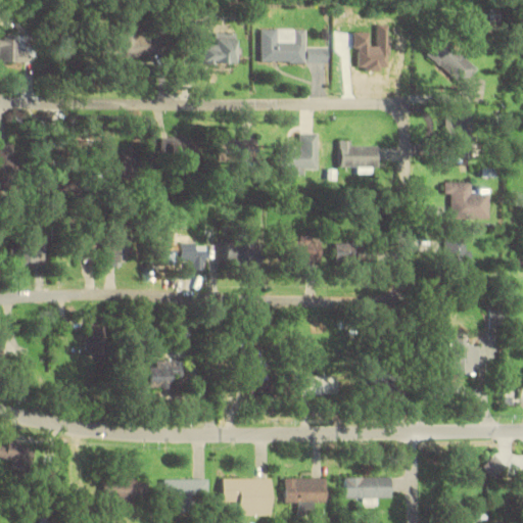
[(147,24),(120,24),(121,38),(101,38),(101,58),(148,58),(147,24)]
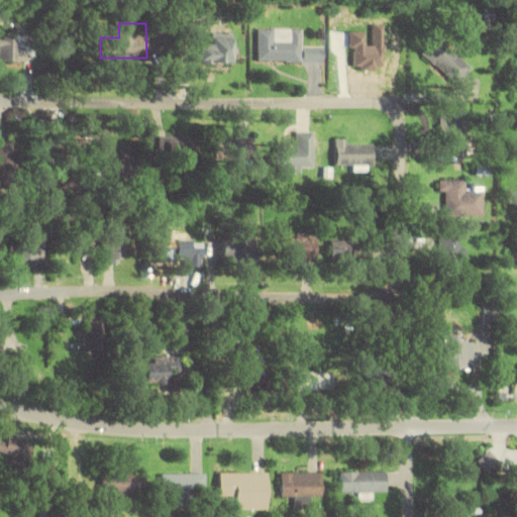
[(304,28),(259,28),(259,63),(323,62),(323,46),(304,46),(304,28)]
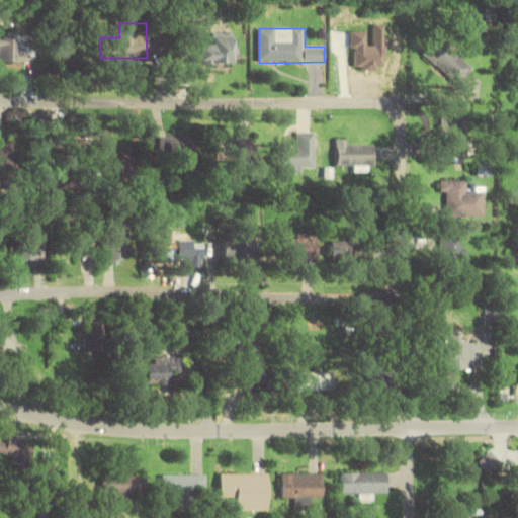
[(234,32),(213,32),(213,44),(200,44),(200,63),(234,63),(234,32)]
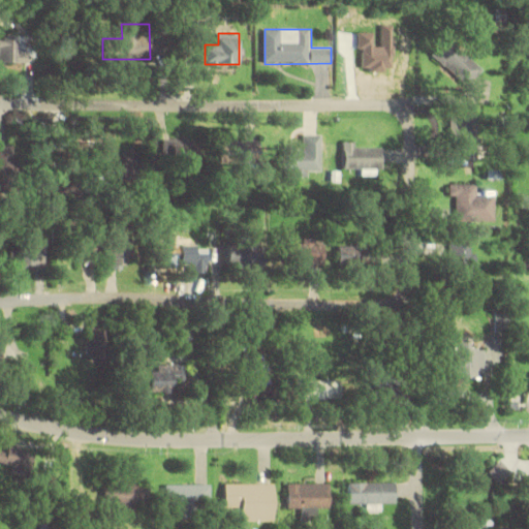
[(0,62),(26,63),(26,37),(0,36),(0,62)]
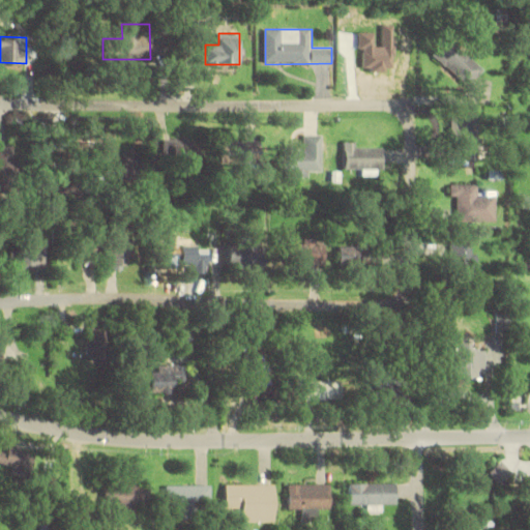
[(471,87),(486,70),(447,37),(433,54),(471,87)]
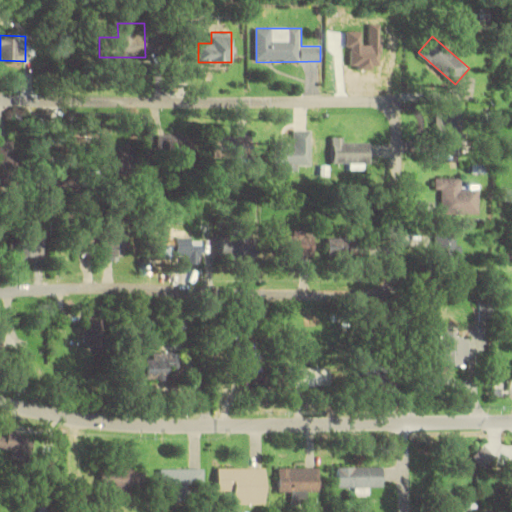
[(462,152),(461,118),(438,119),(439,153),(462,152)]
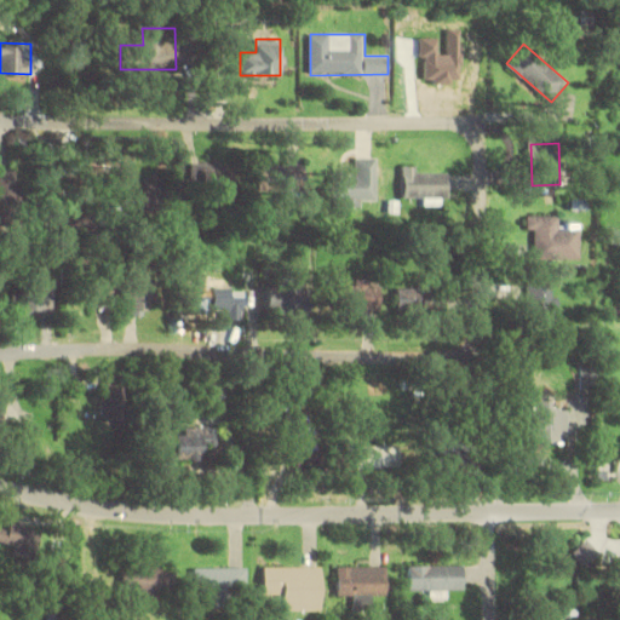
[(378,158),(355,158),(355,171),(333,171),(333,205),(366,205),(366,200),(378,200),(378,158)]
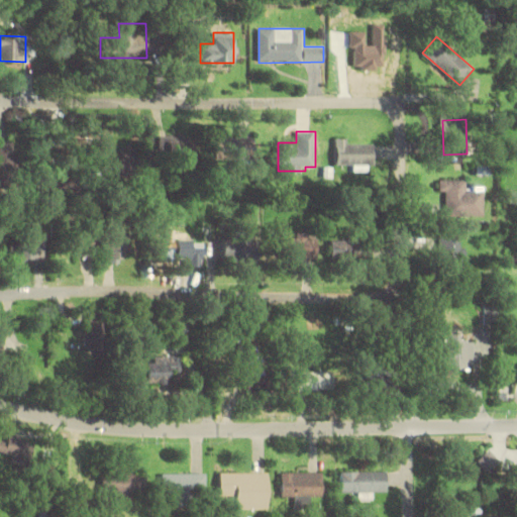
[(255,138),(222,138),(222,159),(255,159),(255,138)]
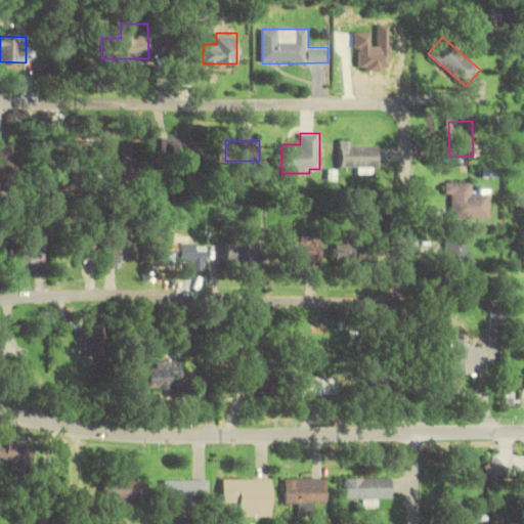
[(0,175),(14,176),(14,144),(0,143),(0,175)]
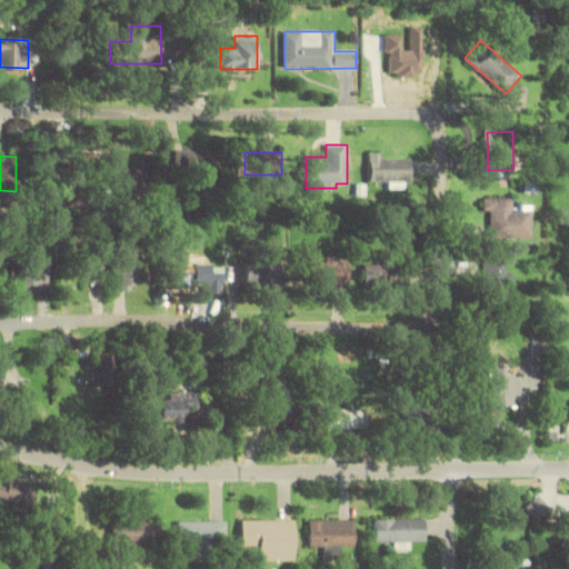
[(216,156),(183,156),(183,178),(216,178),(216,156)]
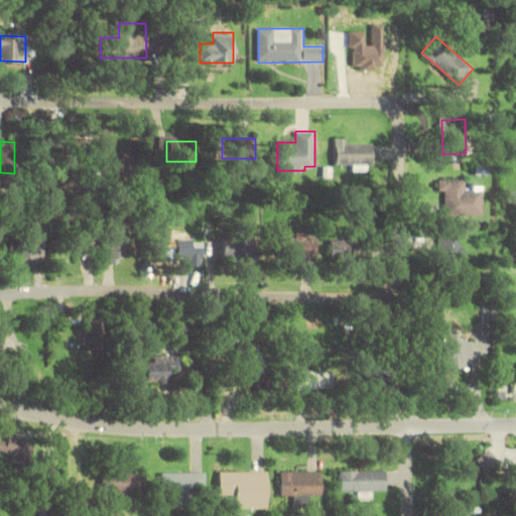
[(337,168),(374,168),(374,142),(337,142),(337,168)]
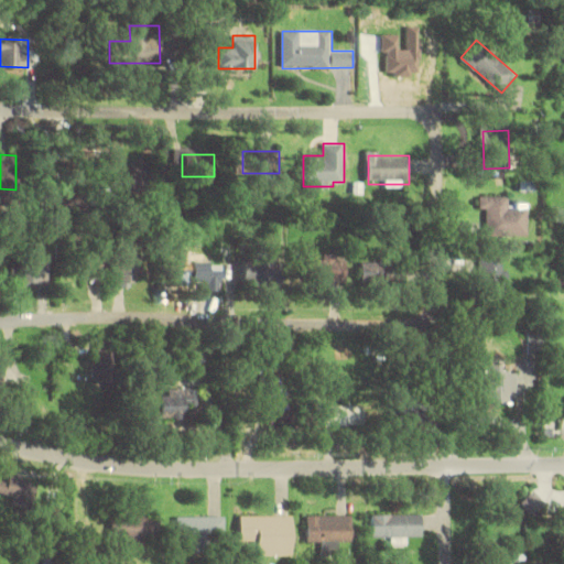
[(508,196),(480,196),(480,210),(488,210),(488,236),(531,236),(531,207),(508,207),(508,196)]
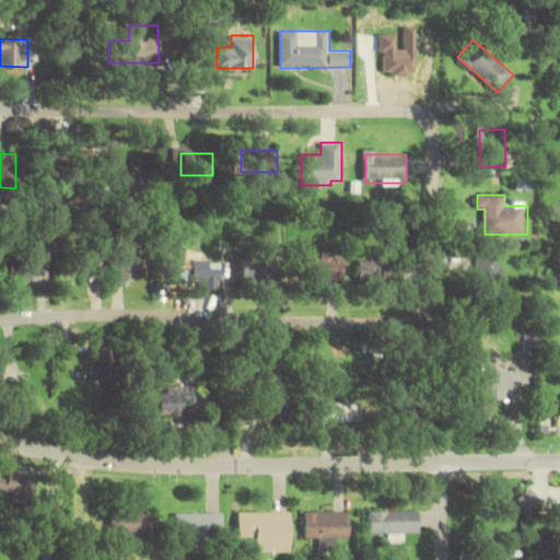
[(112,280),(132,280),(132,251),(112,251),(112,280)]
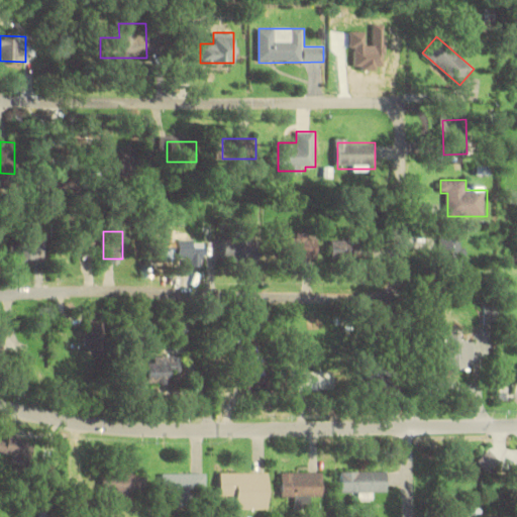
[(44,259),(44,237),(18,237),(18,260),(44,259)]
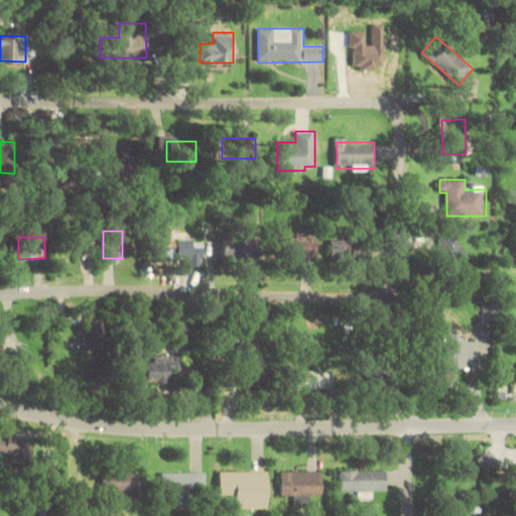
[(222,237),(222,258),(259,258),(259,237),(222,237)]
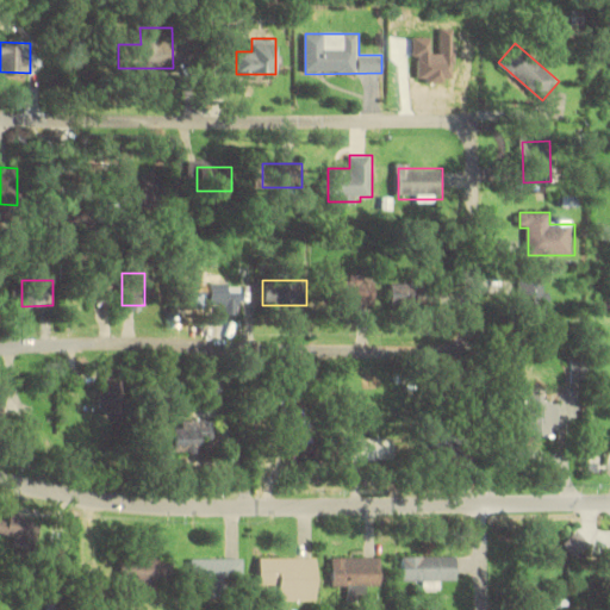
[(331,305),(375,305),(375,280),(331,280),(331,305)]
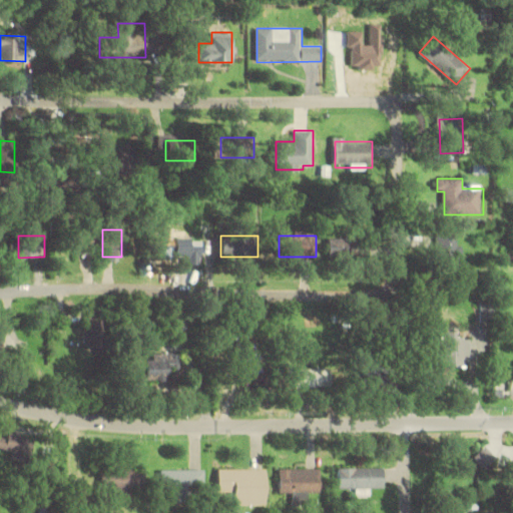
[(437,271),(462,271),(462,236),(437,236),(437,271)]
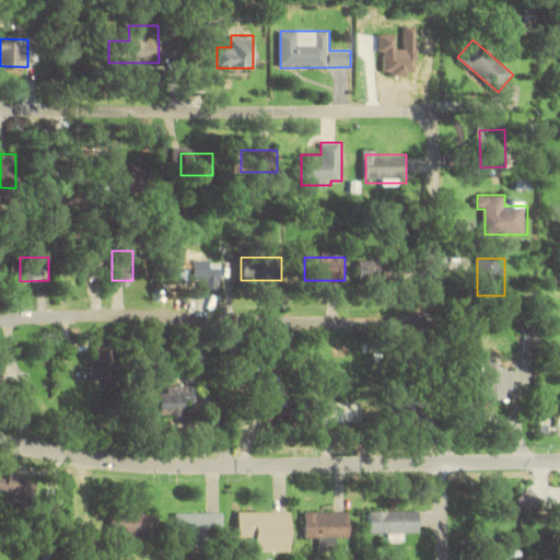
[(171,280),(218,280),(218,259),(171,259),(171,280)]
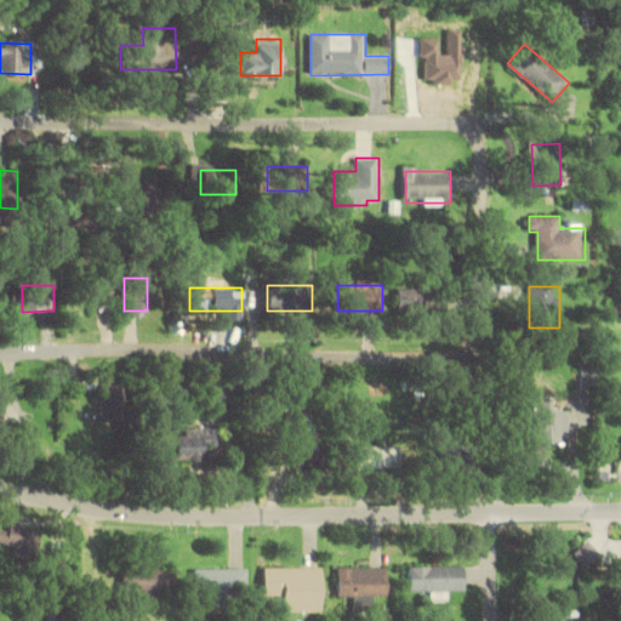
[(434,309),(434,289),(397,289),(397,309),(434,309)]
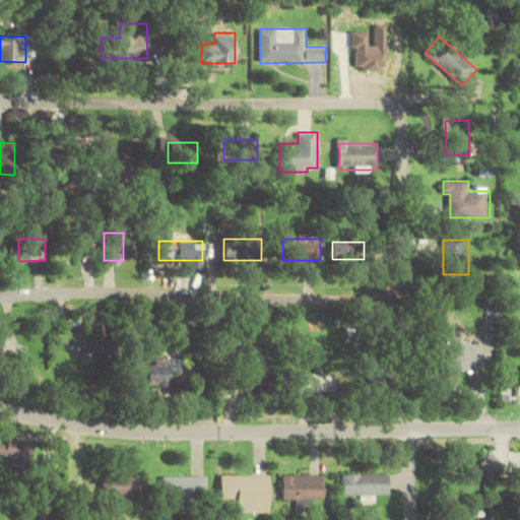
[(488,325),(502,325),(502,307),(488,307),(488,325)]
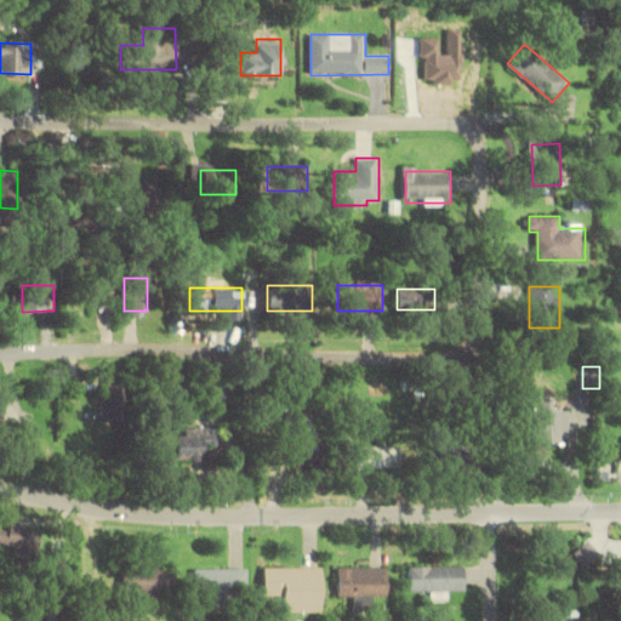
[(129,383),(106,383),(106,421),(129,421),(129,383)]
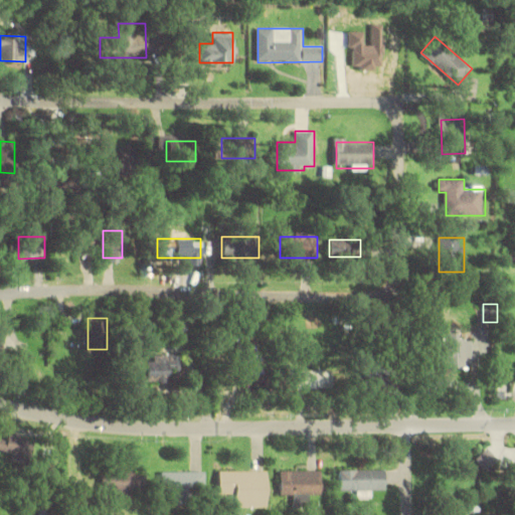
[(466,368),(465,332),(441,332),(441,368),(466,368)]
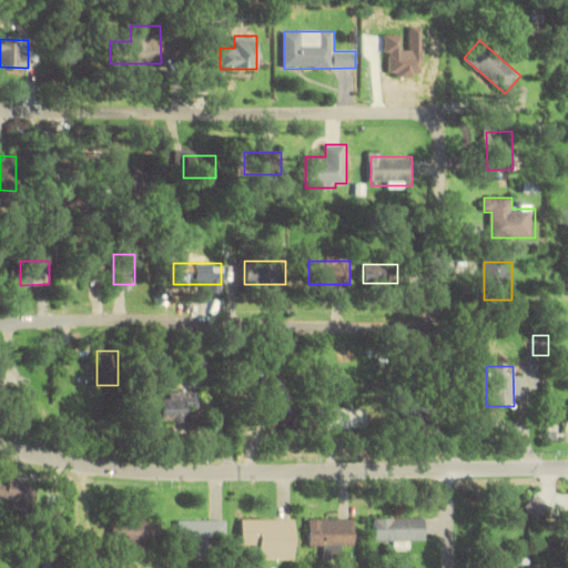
[(170,398),(161,398),(161,421),(186,421),(186,393),(170,393),(170,398)]
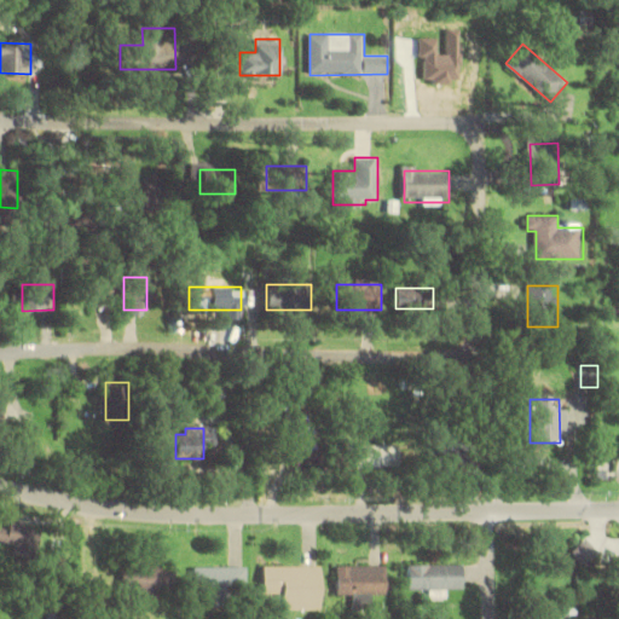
[(294,443),(295,466),(324,464),(324,443),(294,443)]
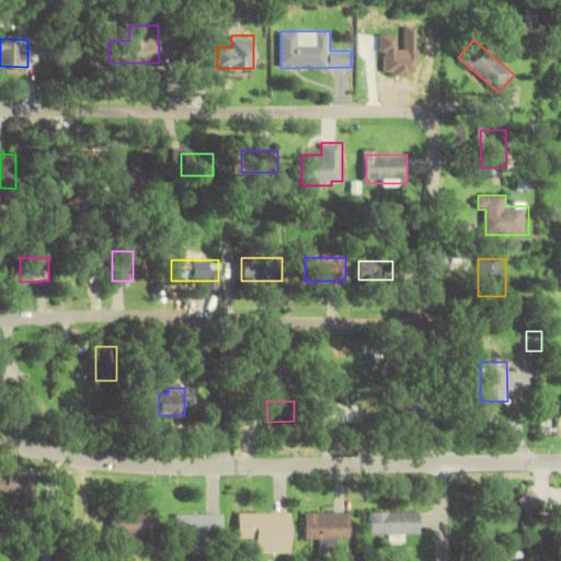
[(324,423),(363,423),(363,403),(324,403),(324,423)]
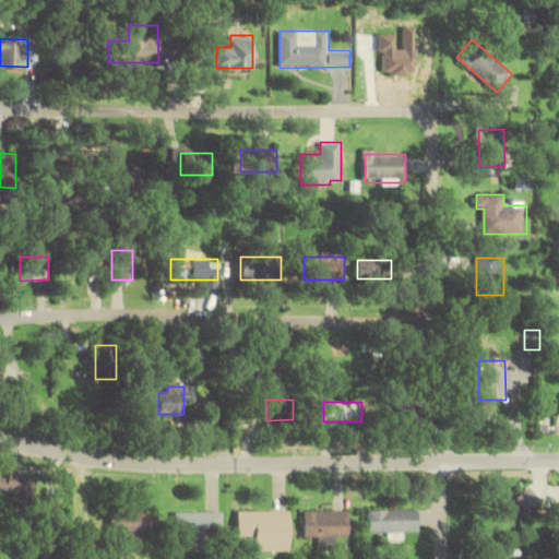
[(0,488),(30,498),(36,479),(8,470),(6,476),(0,474),(0,488)]
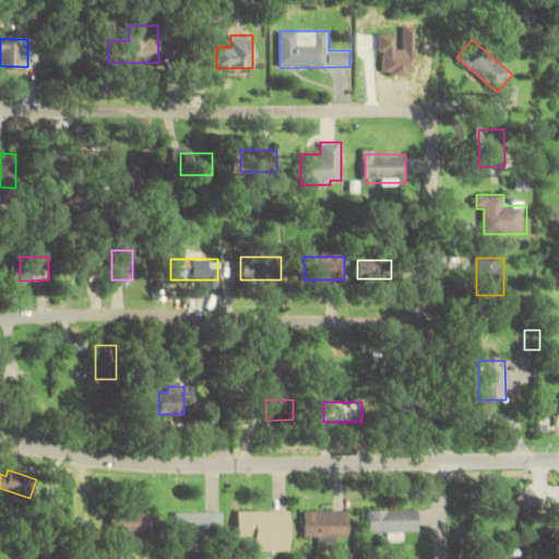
[(519,495),(526,509),(540,501),(533,487),(519,495)]
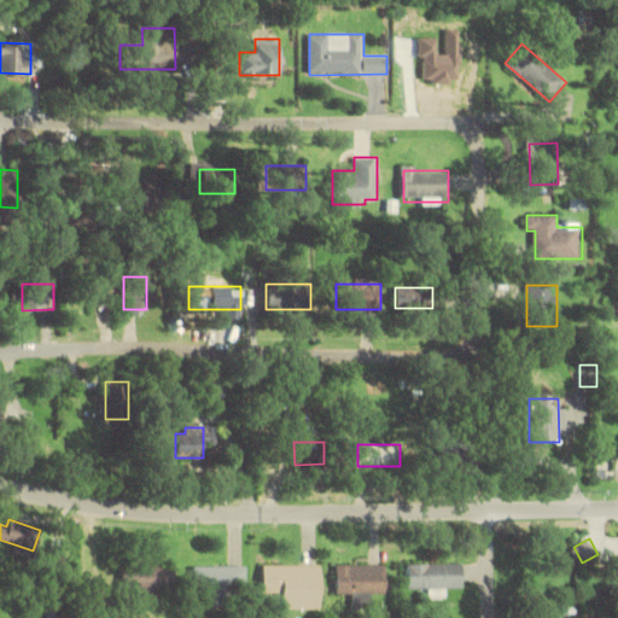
[(337,594),(351,594),(351,601),(373,601),(373,594),(386,594),(386,564),(337,564),(337,594)]
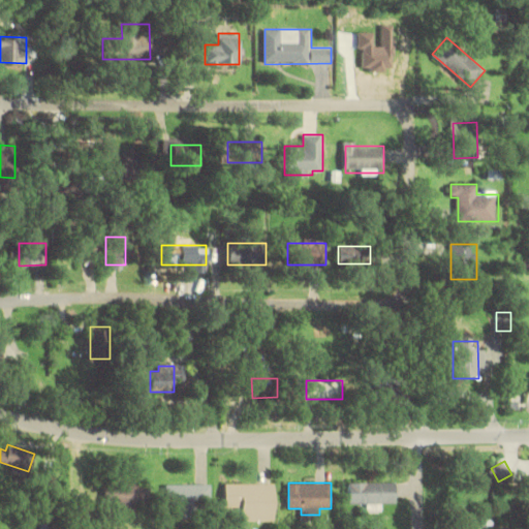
[(383,510),(383,502),(395,502),(395,483),(348,483),(348,503),(366,503),(366,510),(383,510)]
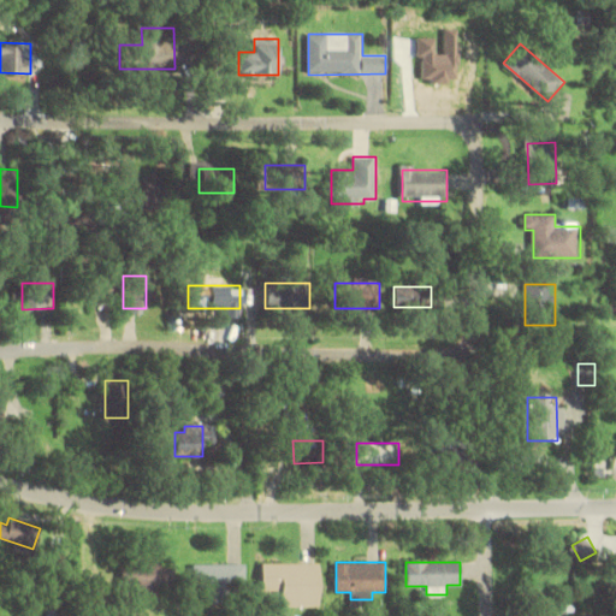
[(155,593),(155,590),(172,590),(173,564),(122,563),(122,592),(155,593)]
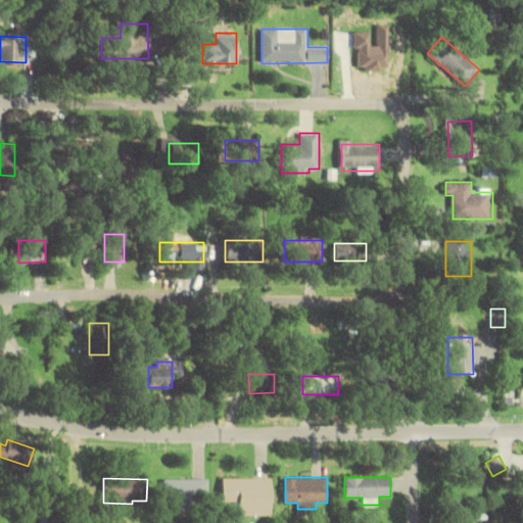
[(272,478),(222,478),(222,503),(238,503),(238,514),(272,514),(272,478)]
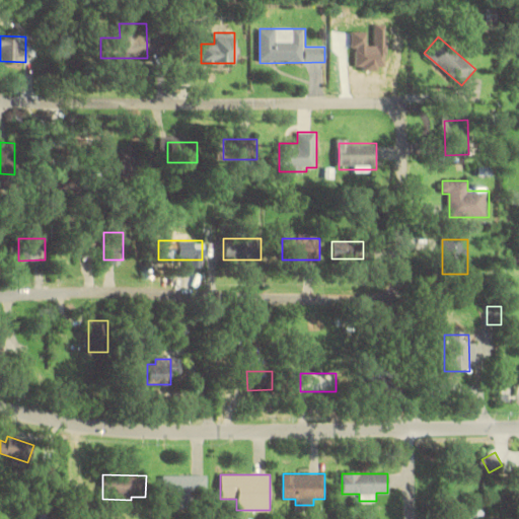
[(162,475),(162,496),(207,496),(207,475),(162,475)]
